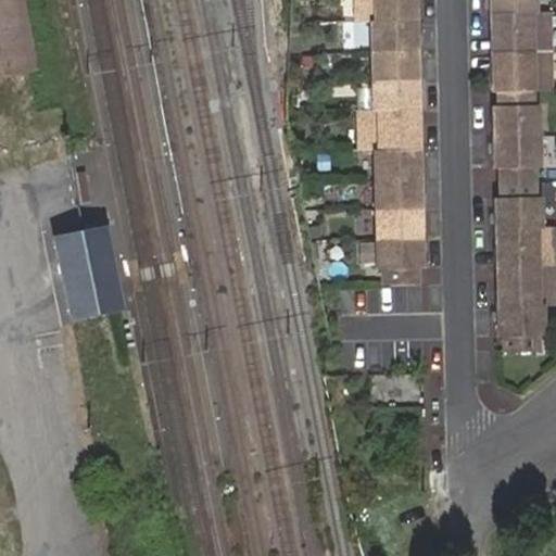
[(0,0),(0,78),(41,73),(28,0),(0,0)]
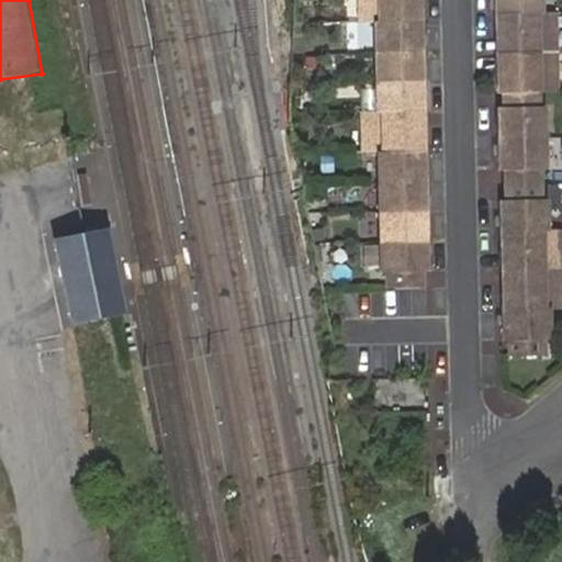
[(384,290),(424,289),(420,0),(356,0),(357,23),(372,23),(374,110),(361,110),(361,153),(375,153),(378,272),(384,272),(384,290)]
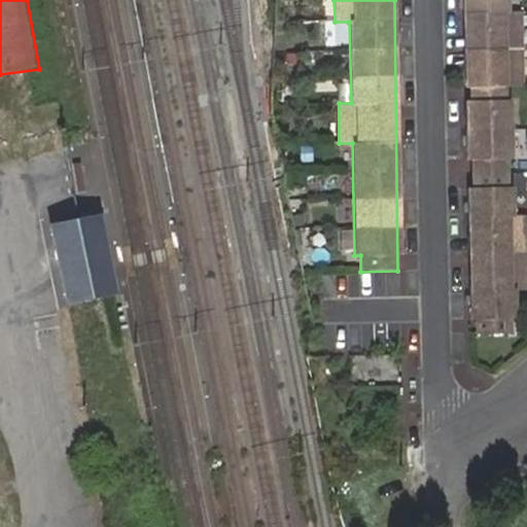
[(463,0),(466,84),(471,84),(471,99),(466,100),(468,157),(473,159),(473,187),(469,187),(471,321),(478,322),(477,337),(510,336),(510,321),(514,321),(513,288),(511,253),(508,215),(512,215),(511,186),(506,186),(506,156),(510,156),(508,99),(504,98),(503,83),(505,84),(505,49),(504,10),(506,10),(505,0),(463,0)]
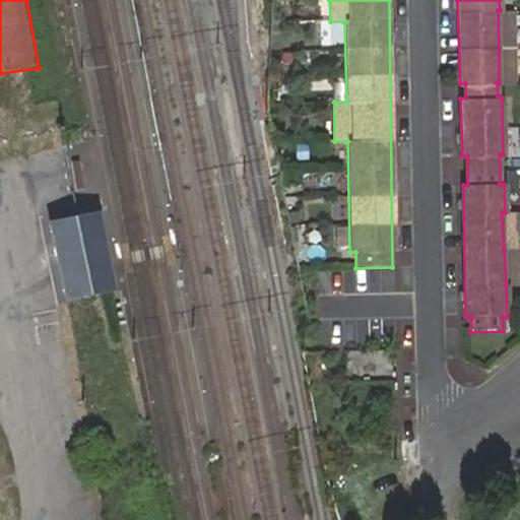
[(519,10),(500,10),(498,10),(499,49),(519,48),(519,10)]
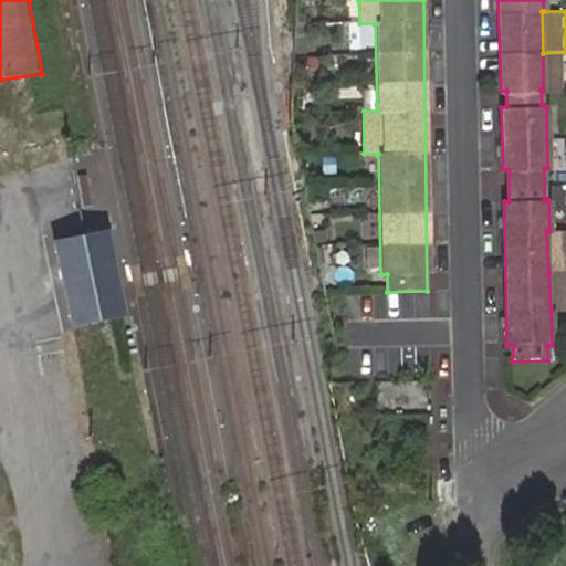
[(565,52),(543,53),(543,91),(565,88),(565,52)]
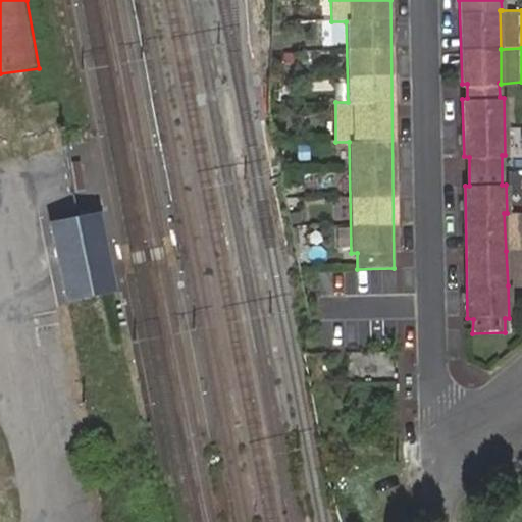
[(118,293),(102,212),(82,216),(44,225),(59,305),(118,293)]
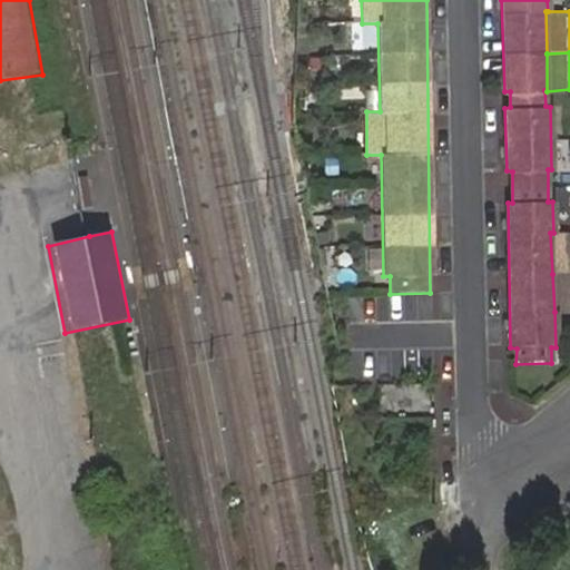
[(569,232),(553,233),(550,233),(552,274),(569,273),(569,232)]
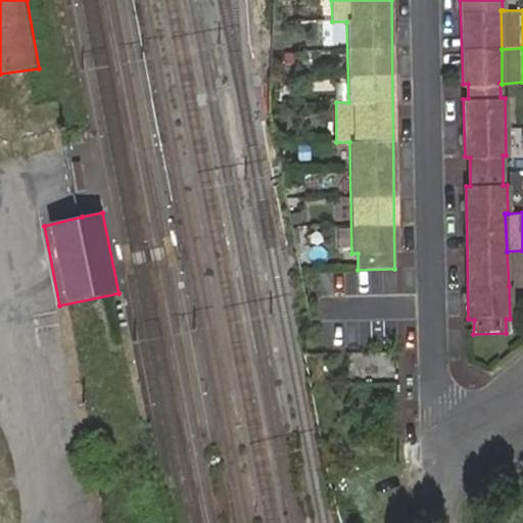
[(522,250),(507,251),(509,286),(522,285),(522,250)]
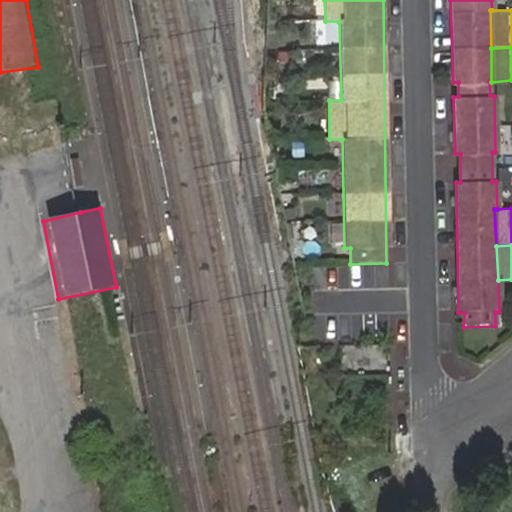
All buildings are outlined.
